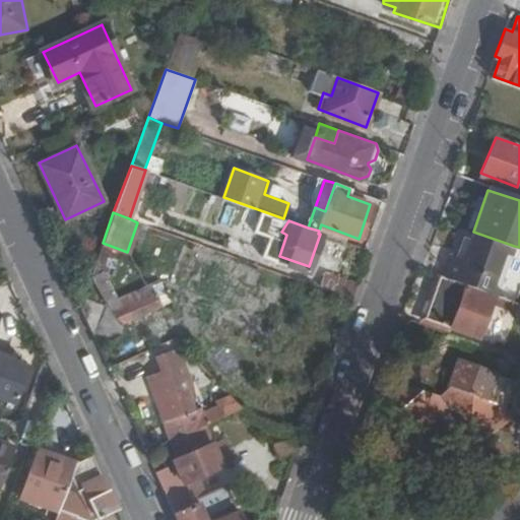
[(450,252),(443,275),(495,295),(497,295),(514,246),(473,232),(463,229),(457,248),(460,249),(458,255),(450,252)]
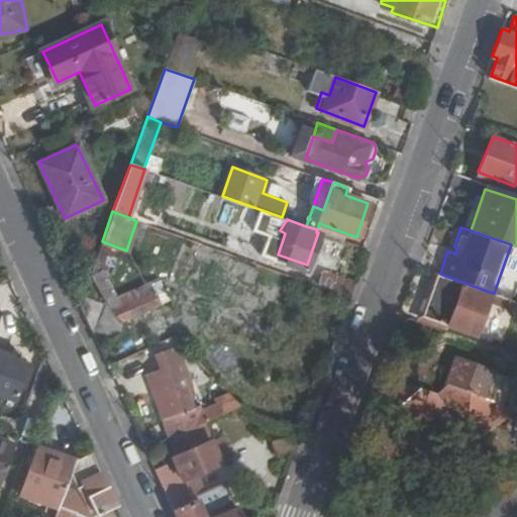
[(350,296),(355,282),(322,271),(317,285),(350,296)]
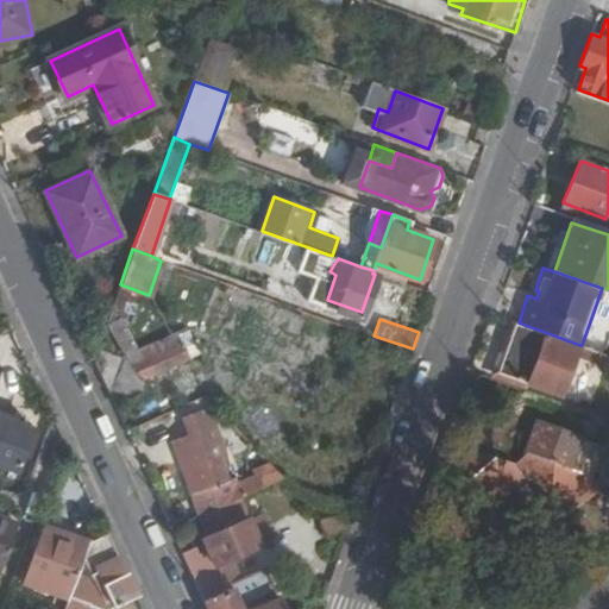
[(519,322),(516,321),(497,369),(562,393),(577,352),(579,345),(519,322)]
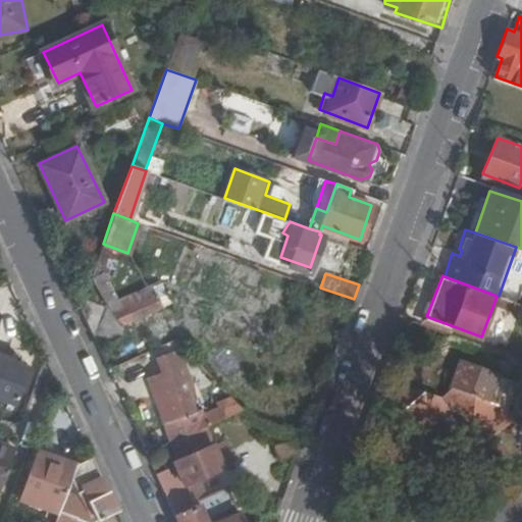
[(120,323),(162,305),(156,293),(112,312),(120,323)]
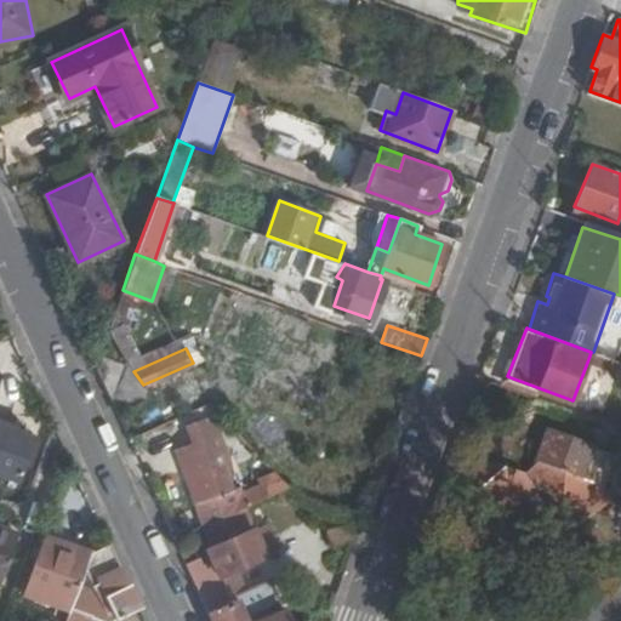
[(591,352),(588,359),(617,370),(620,363),(593,352),(591,352)]
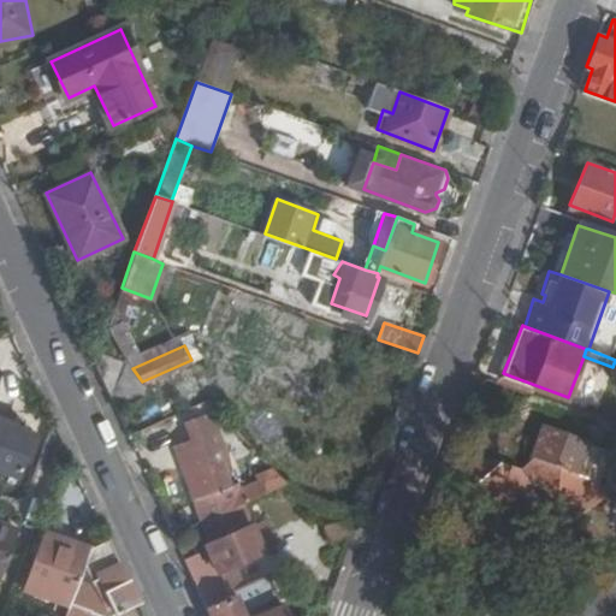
[(108,360),(94,365),(101,380),(114,373),(108,360)]
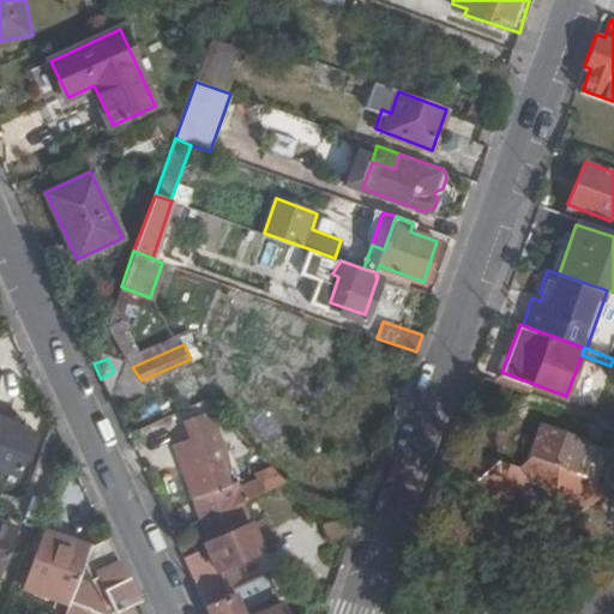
[(149,392),(142,380),(132,367),(125,359),(109,396),(114,409),(149,392)]
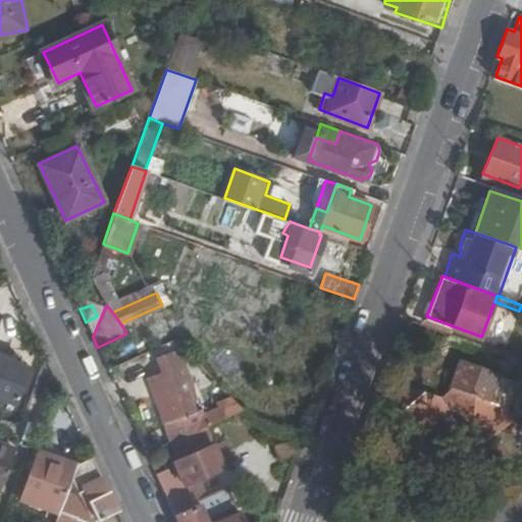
[(174,341),(153,348),(158,363),(145,368),(160,412),(189,402),(181,381),(188,378),(174,341)]
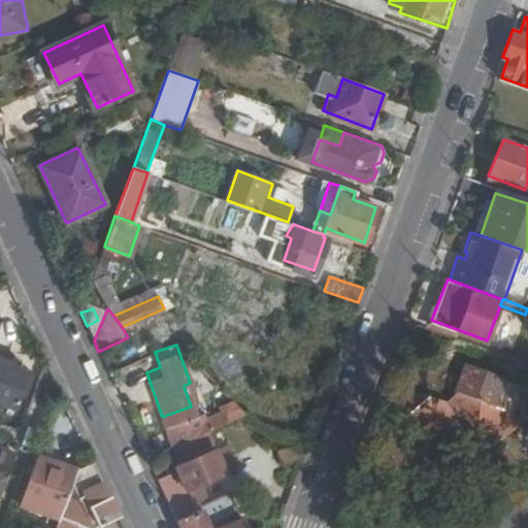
[(0,358),(0,364),(14,370),(17,364),(0,358)]
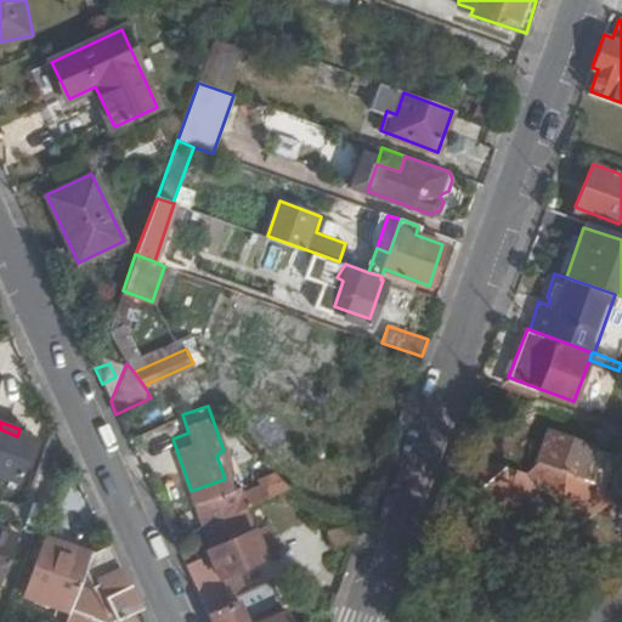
[(0,430),(0,480),(20,488),(37,444),(0,430)]
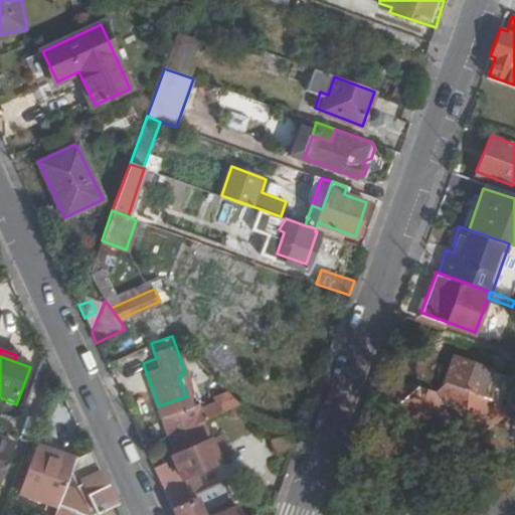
[(512,407),(444,382),(437,392),(403,381),(388,394),(383,407),(388,414),(380,419),(371,443),(398,450),(408,431),(401,420),(407,415),(412,421),(448,395),(465,414),(461,419),(473,435),(490,419),(495,421),(512,407)]
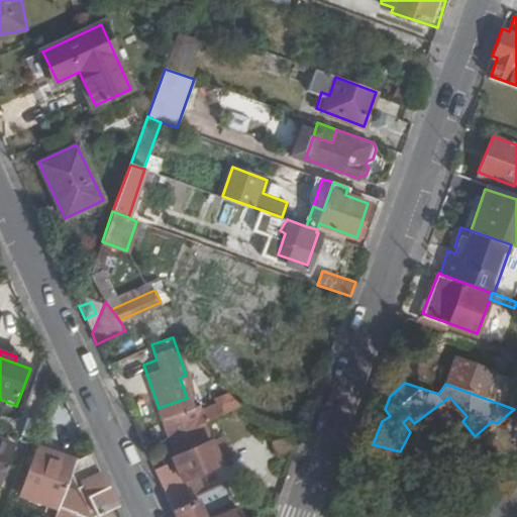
[(180,469),(217,451),(207,428),(169,446),(172,452),(166,454),(170,462),(175,460),(180,469)]
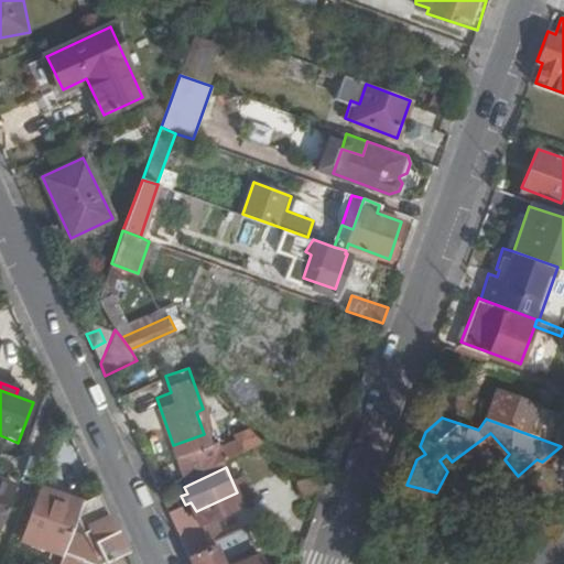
[(0,530),(1,531),(17,487),(0,479),(0,530)]
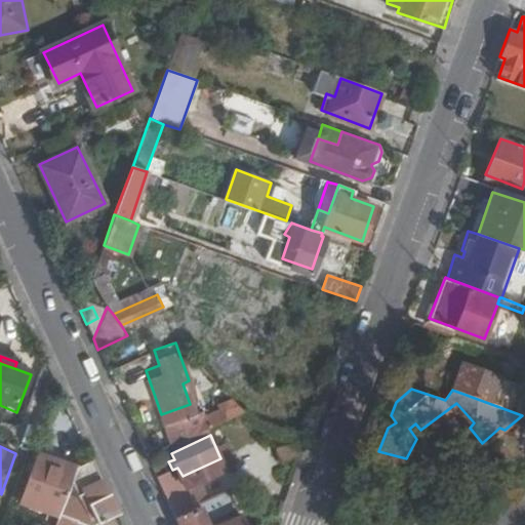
[(276,461),(298,459),(303,446),(275,448),(276,461)]
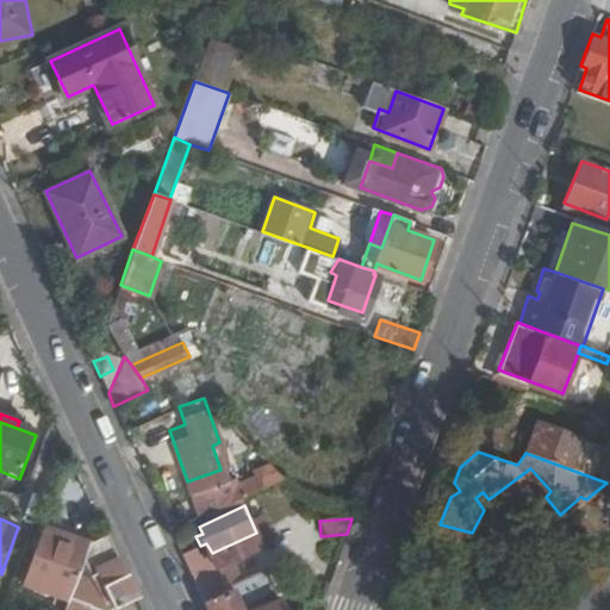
[(86,549),(87,542),(45,528),(25,583),(69,599),(86,549)]
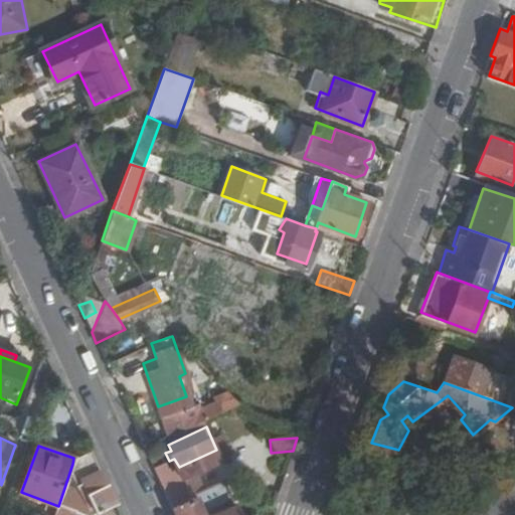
[(96,514),(115,505),(91,451),(73,458),(72,464),(75,465),(86,492),(75,512),(83,514),(96,514)]
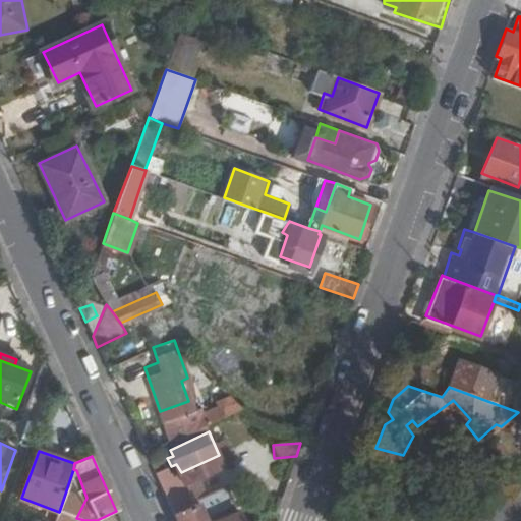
[(175,520),(242,520),(222,476),(196,486),(198,491),(193,494),(165,467),(154,472),(175,520)]
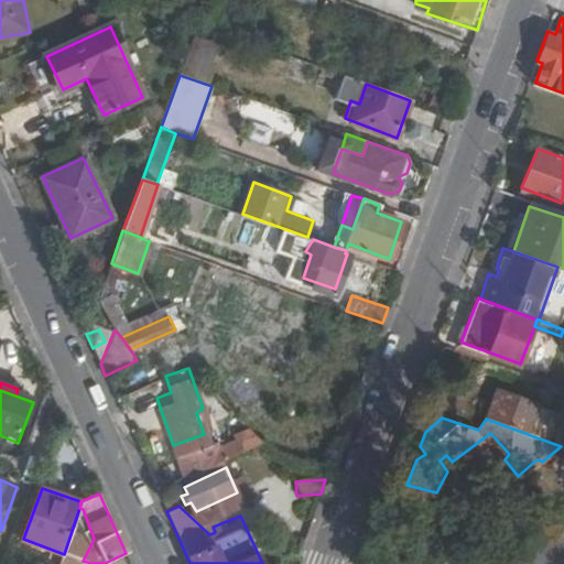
[(91,563),(83,561),(64,554),(60,563),(91,563)]
